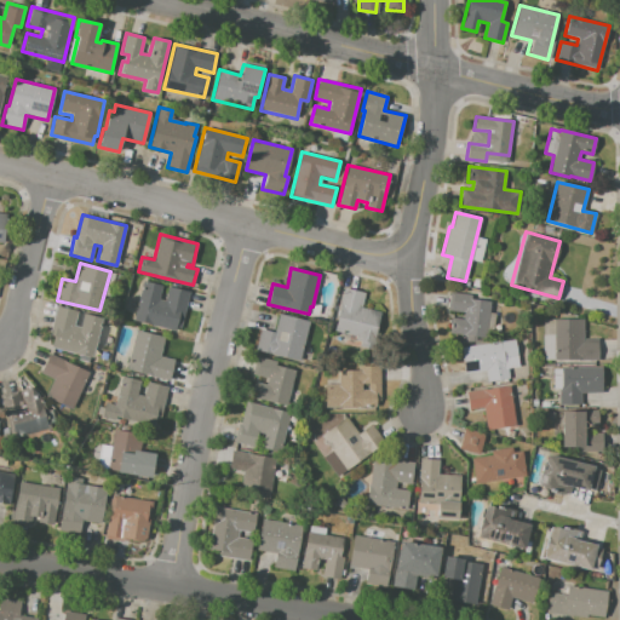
[(143,281),(135,321),(176,331),(176,327),(181,328),(189,291),(168,286),(165,300),(159,299),(162,286),(143,281)]
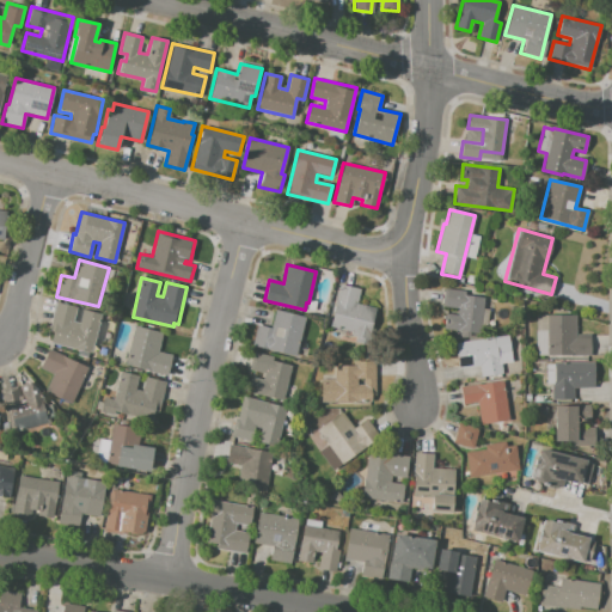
[(340,285),(361,289),(357,304),(377,307),(368,344),(354,341),(355,337),(350,336),(352,331),(330,326),(340,285)]
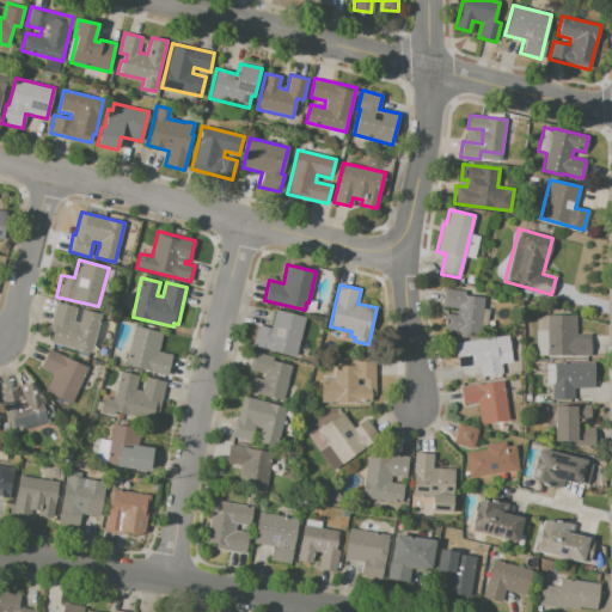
[(442,288),(466,291),(466,295),(484,298),(479,332),(475,332),(475,337),(458,340),(459,330),(442,329),(444,313),(457,314),(458,308),(441,306),(442,288)]
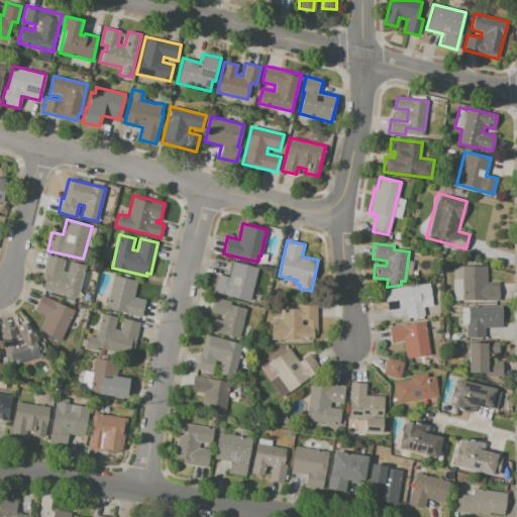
[(46,254),(65,260),(62,272),(66,273),(69,261),(86,265),(78,298),(42,290),(44,280),(40,279),(46,254)]
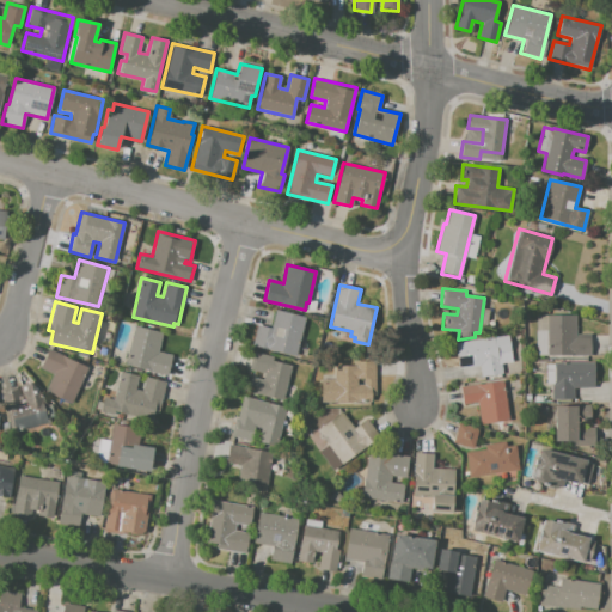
[(257,324),(251,346),(295,356),(305,317),(275,310),(270,328),(257,324)]
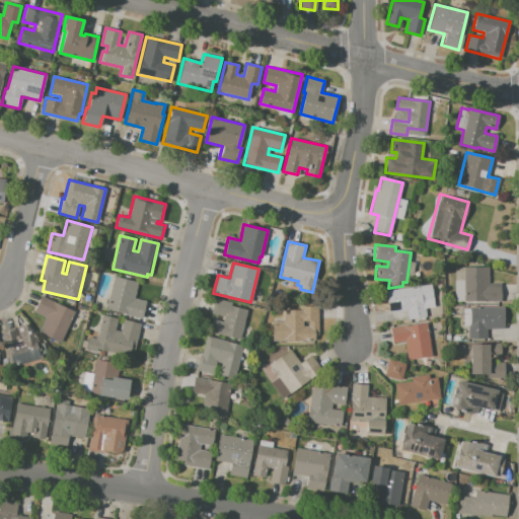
[(463,268),(463,301),(501,301),(501,284),(489,284),(489,268),(463,268)]
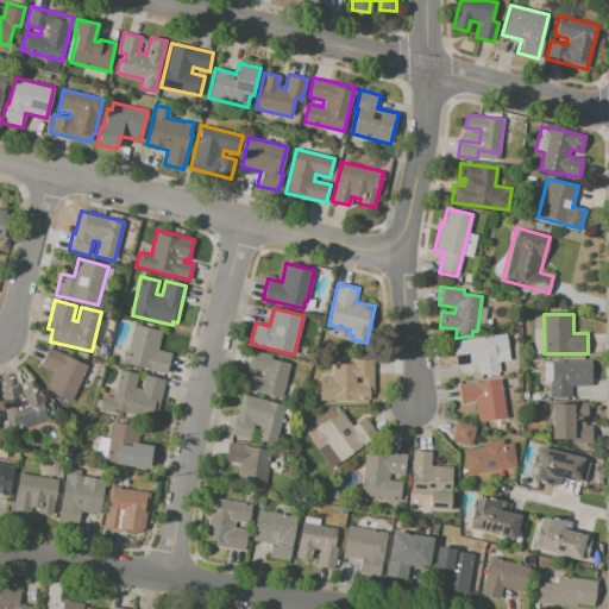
[(135,325),(162,331),(157,350),(171,353),(167,374),(125,364),(135,325)]
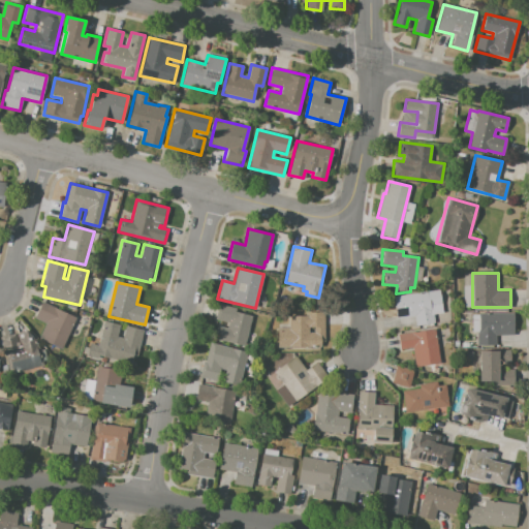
[(394,297),(440,289),(443,313),(433,314),(434,322),(415,325),(414,315),(397,318),(394,297)]
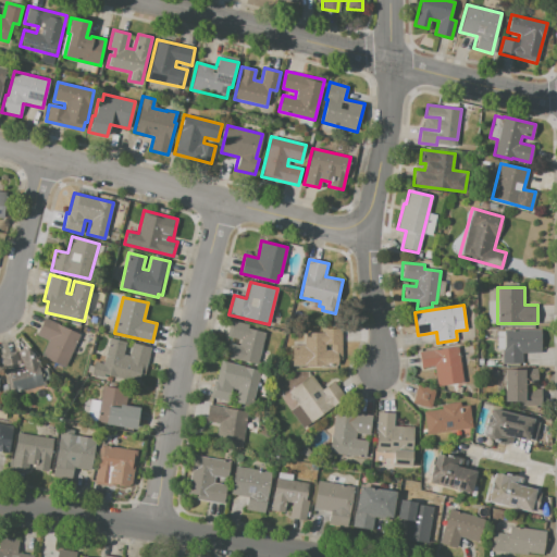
[(45,318),(81,334),(64,367),(41,356),(48,341),(36,335),(45,318)]
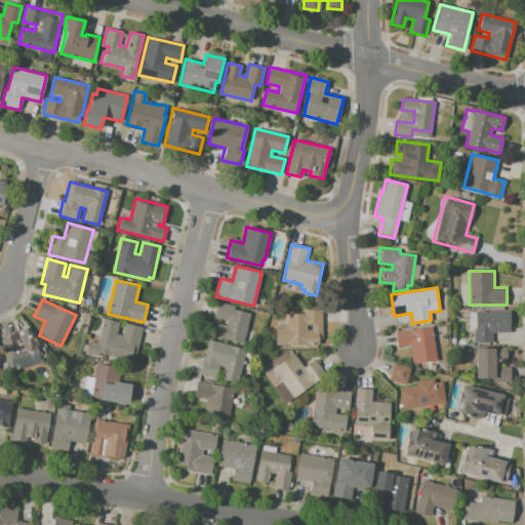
[(216,301),(234,306),(233,310),(249,314),(242,344),(212,336),(215,323),(225,325),(227,320),(213,317),(216,301)]
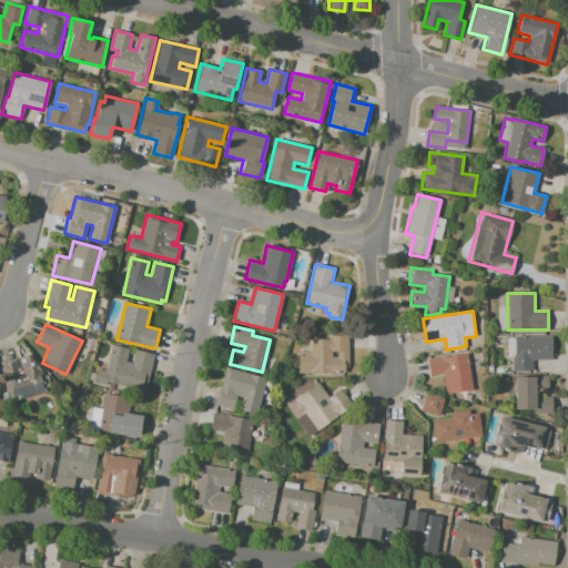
[(328,335),(348,335),(348,367),(344,367),(344,374),(297,375),(297,353),(311,352),(310,340),(328,340),(328,335)]
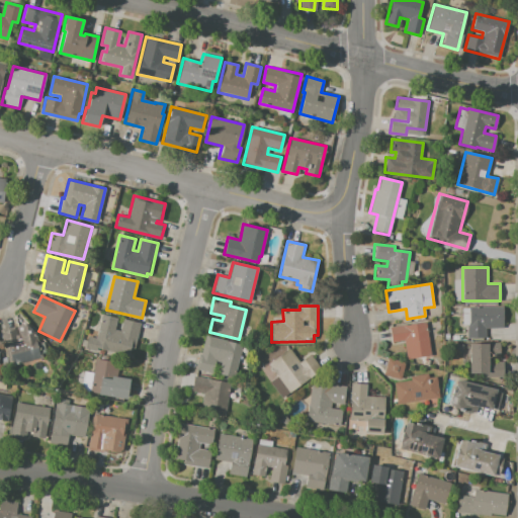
[(468,307),(468,325),(467,325),(467,340),(487,340),(487,329),(503,328),(503,307),(468,307)]
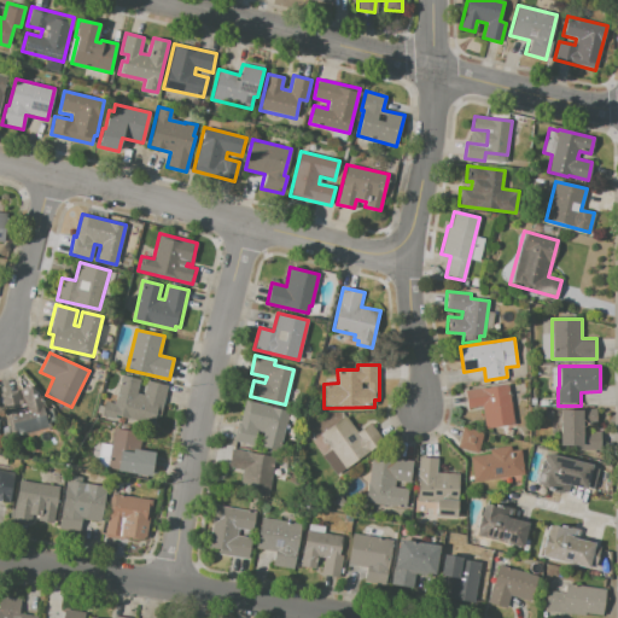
[(147,414),(145,423),(116,415),(115,419),(100,417),(104,401),(114,403),(121,375),(140,380),(136,394),(144,395),(146,382),(167,385),(159,417),(147,414)]
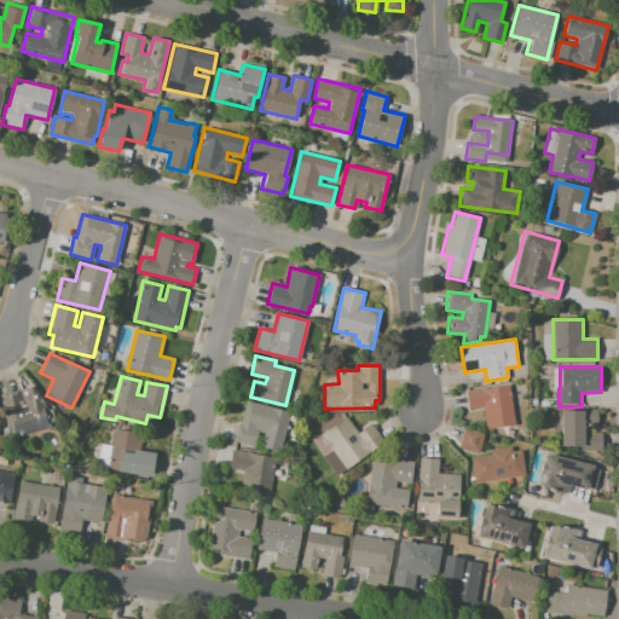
[(466,391),(509,385),(514,424),(485,428),(482,408),(468,409),(466,391)]
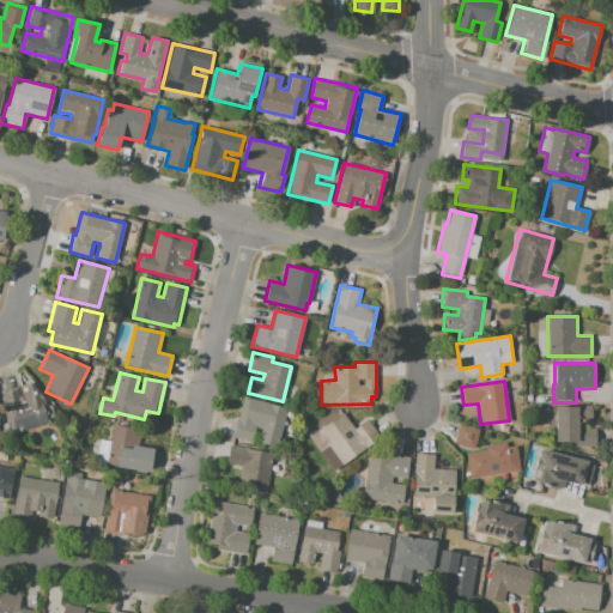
[(0,392),(6,414),(8,413),(14,432),(48,424),(43,406),(46,406),(42,393),(41,394),(30,382),(19,386),(22,396),(20,396),(17,387),(0,392)]
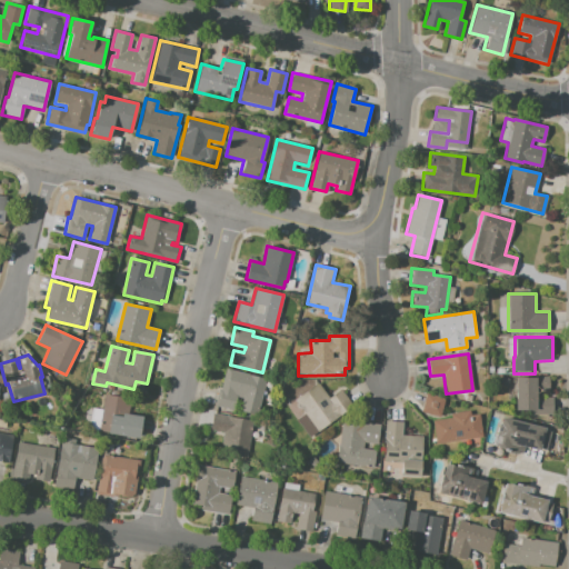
[(226,369),(220,390),(218,389),(213,406),(233,410),(237,397),(242,398),(240,411),(256,415),(261,392),(269,395),(272,380),(226,369)]
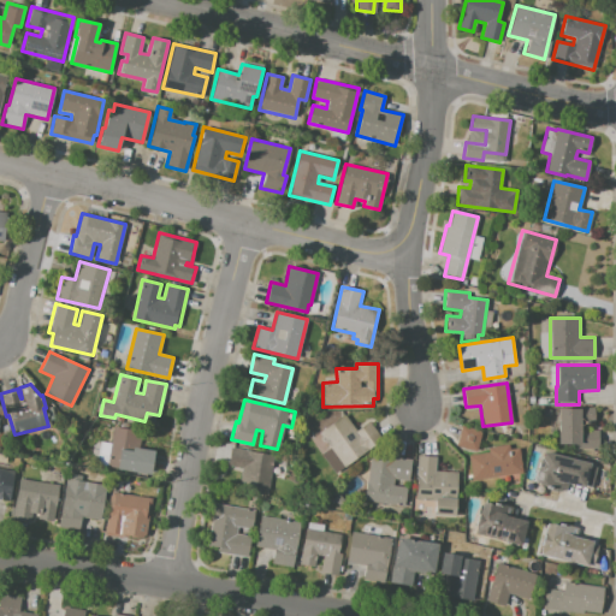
[(557,409),(557,444),(575,444),(575,449),(599,449),(599,431),(582,431),(582,424),(594,424),(594,408),(580,408),(580,409),(557,409)]
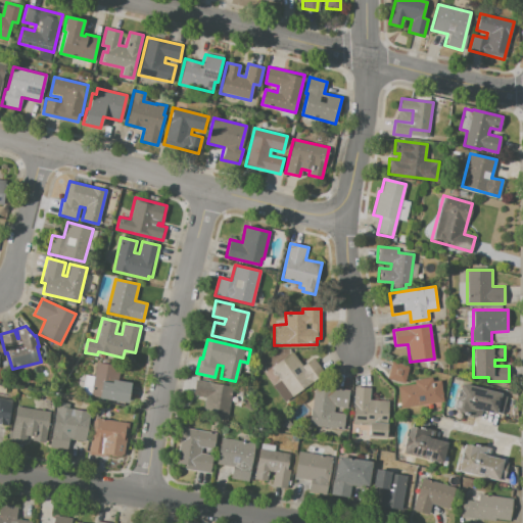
[(271,367),(280,380),(273,385),(284,402),(325,374),(313,358),(302,366),(292,351),(271,367)]
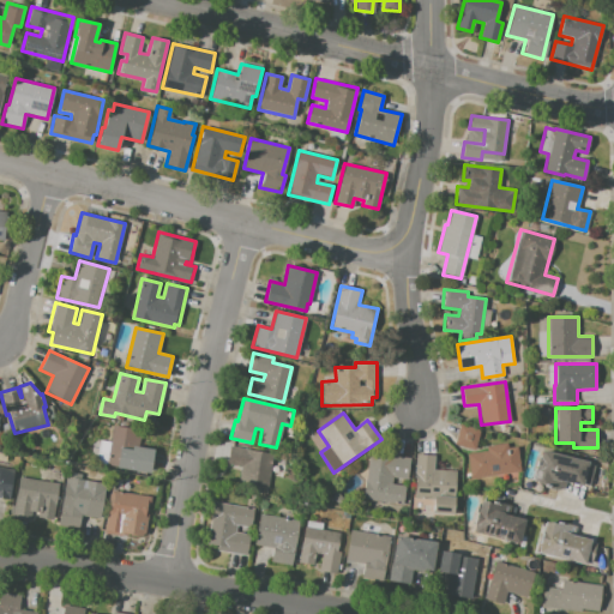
[(113,425),(142,429),(139,446),(154,449),(150,473),(106,465),(113,425)]
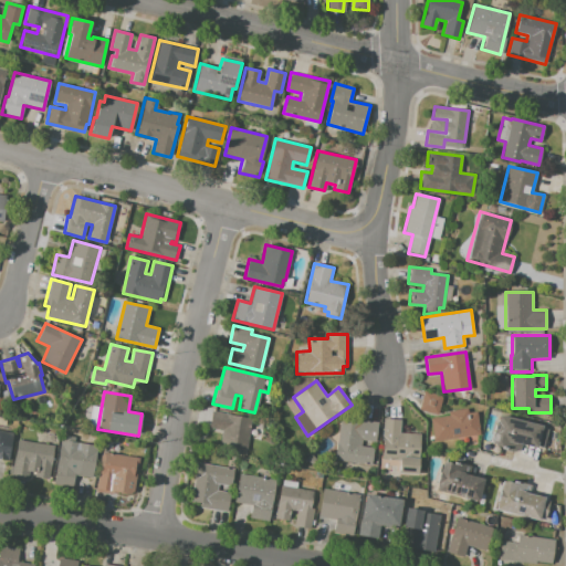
[(423,391),(441,396),(437,413),(419,410),(423,391)]
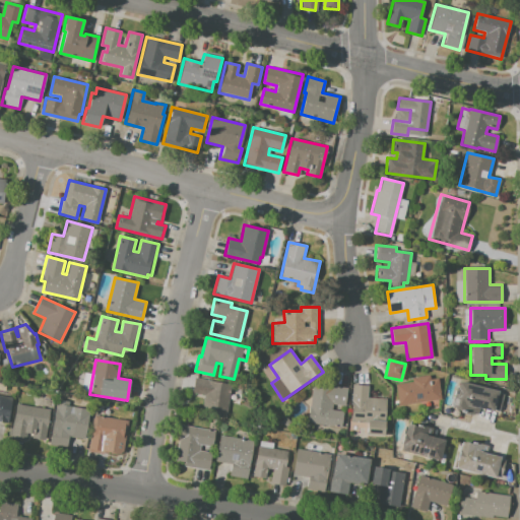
[(395,385),(398,405),(441,399),(438,378),(430,380),(429,375),(411,378),(412,382),(395,384),(395,385)]
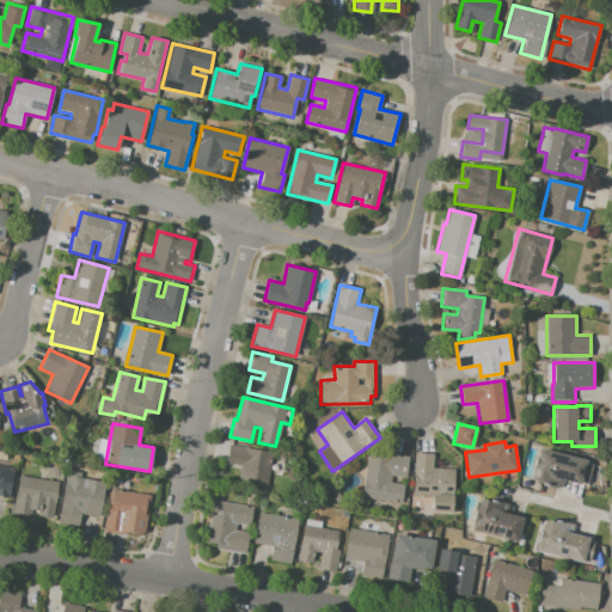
[(228,445),(244,447),(244,448),(271,452),(265,491),(237,488),(239,465),(225,464),(228,445)]
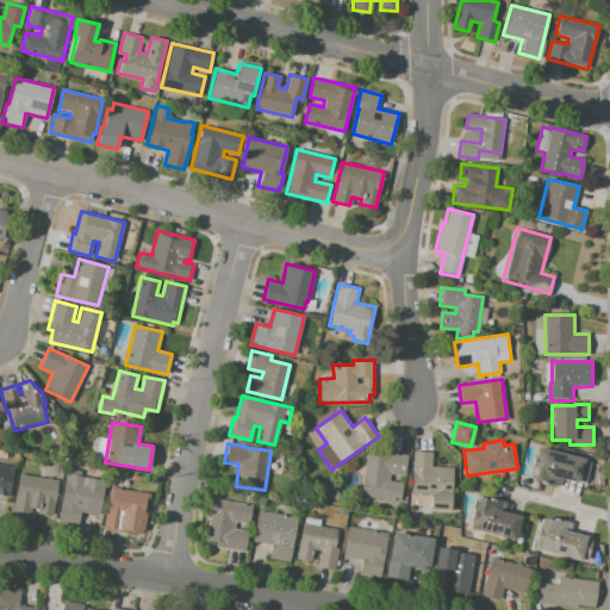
[(537,447),(584,459),(583,462),(589,464),(584,481),(579,480),(579,483),(562,479),(560,487),(552,485),(552,486),(540,484),(540,481),(529,479),(533,468),(530,468),(534,454),(535,454),(537,447)]
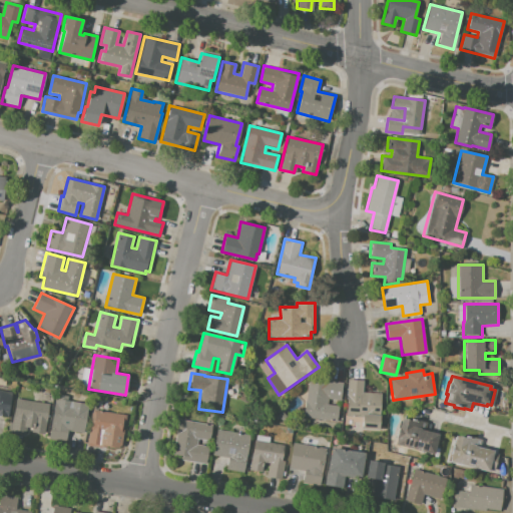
[(347,380),(363,380),(362,393),(381,393),(379,429),(361,428),(362,417),(346,416),(347,380)]
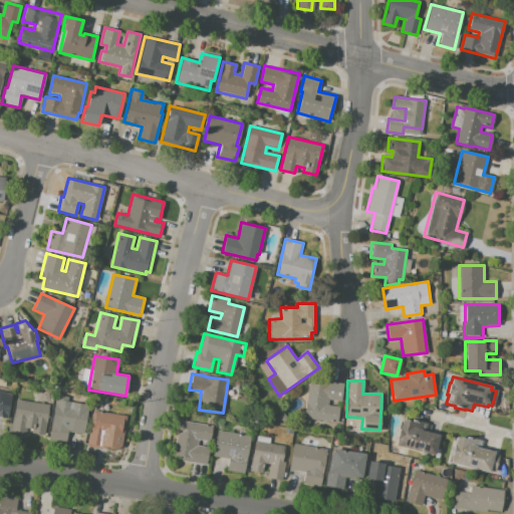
[(308,383),(304,418),(336,422),(338,407),(327,406),(327,400),(340,402),(342,383),(323,381),(322,384),(308,383)]
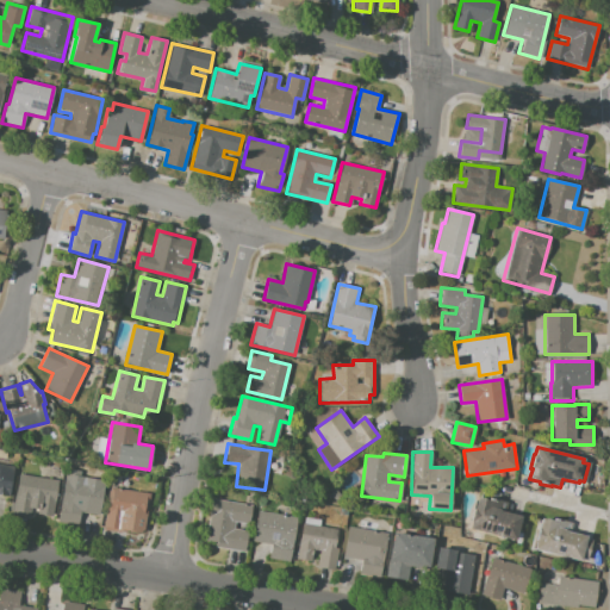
[(0,464),(13,466),(8,496),(0,495),(0,464)]
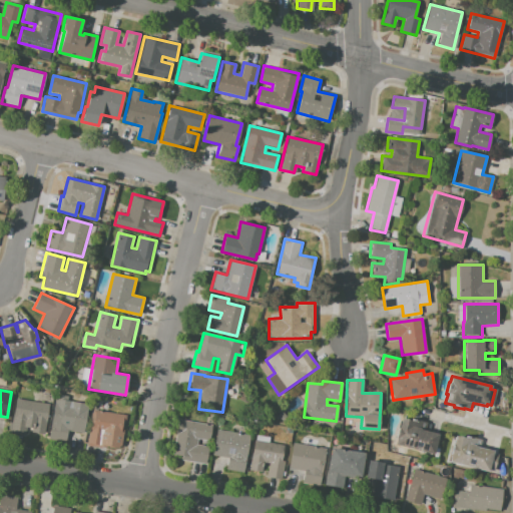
[(16,399),(48,404),(43,434),(32,432),(32,429),(26,428),(25,435),(10,433),(16,399)]
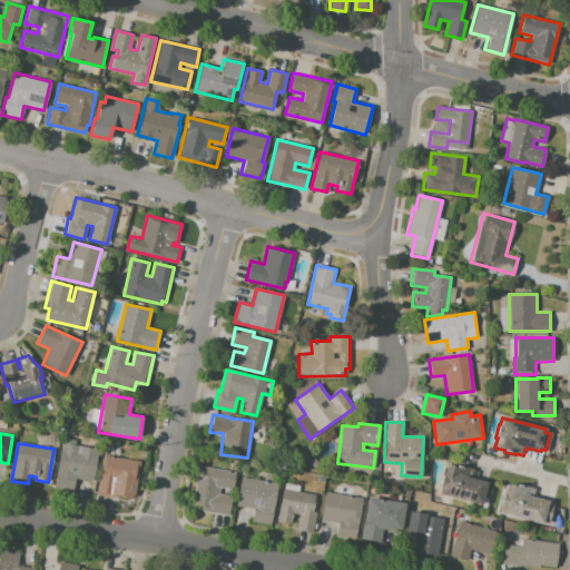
[(61,446),(98,453),(92,481),(75,479),(72,490),(53,487),(61,446)]
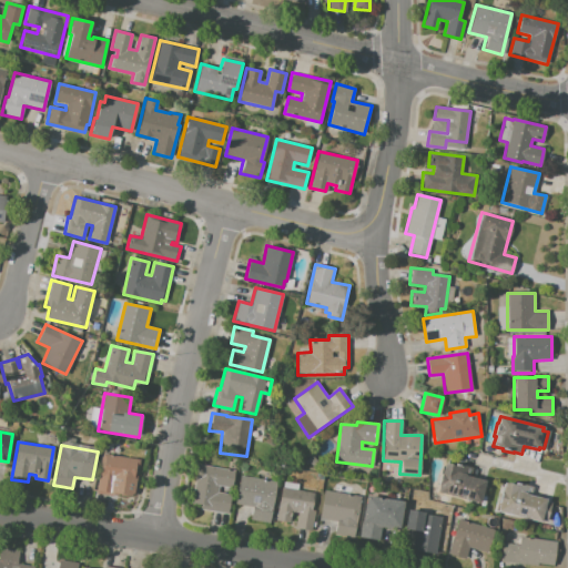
[(95,494),(112,496),(114,480),(135,484),(139,459),(102,454),(95,494)]
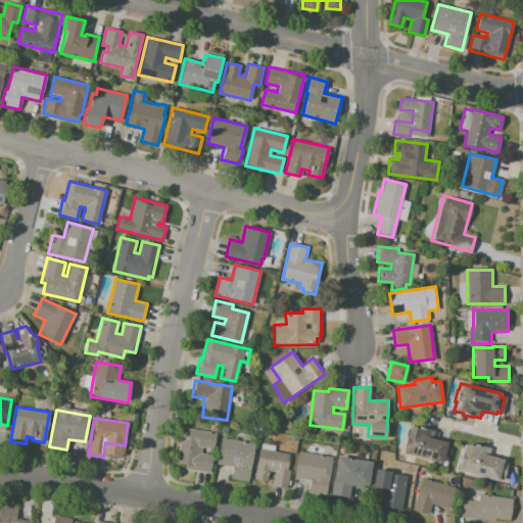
[(409,427),(418,429),(419,426),(435,430),(433,437),(447,441),(441,464),(402,453),(405,446),(403,446),(409,427)]
